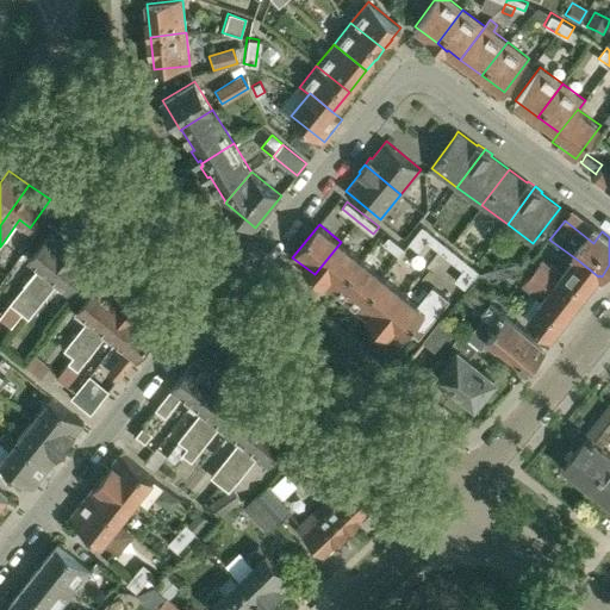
[(439,250),(444,243),(423,225),(409,243),(418,250),(425,241),(439,250)]
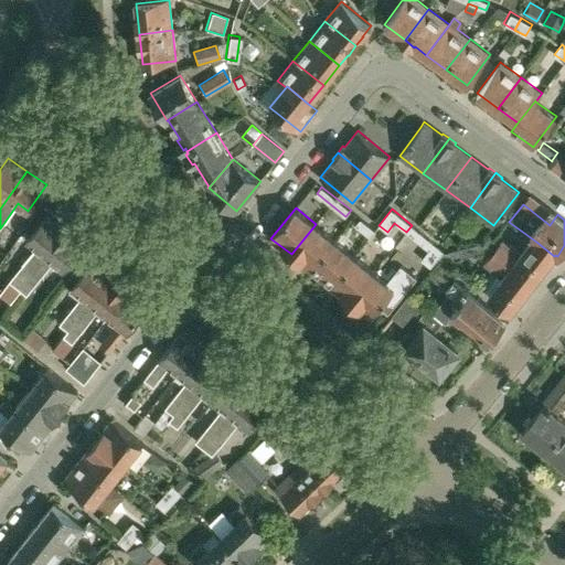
[(19,287),(66,228),(48,214),(28,238),(38,246),(10,279),(19,287)]
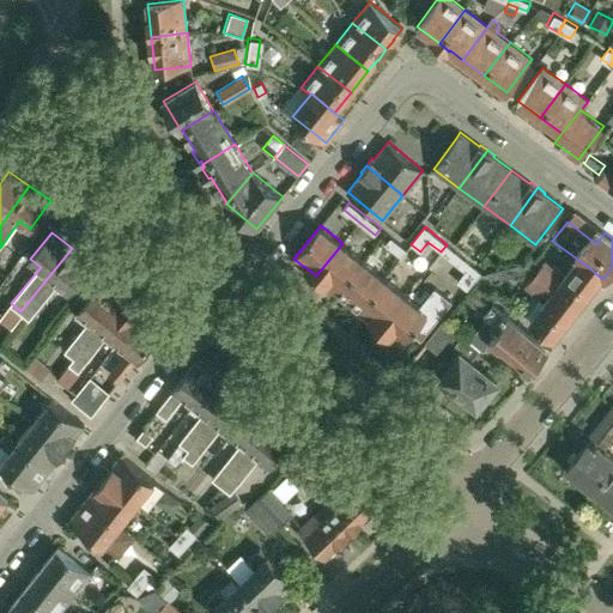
[(392,236),(386,244),(401,256),(407,249),(392,236)]
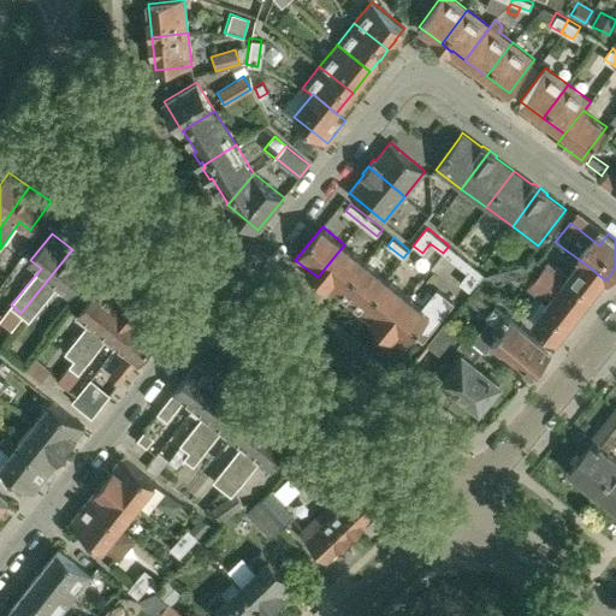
[(338,295),(366,261),(344,244),(318,277),(338,295)]
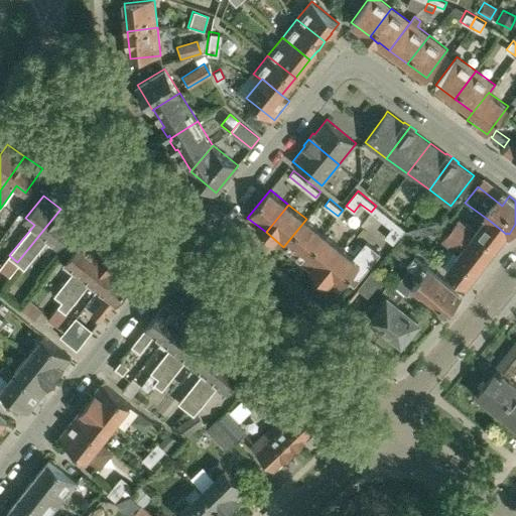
[(376,206),(371,212),(392,229),(385,237),(392,243),(404,229),(376,206)]
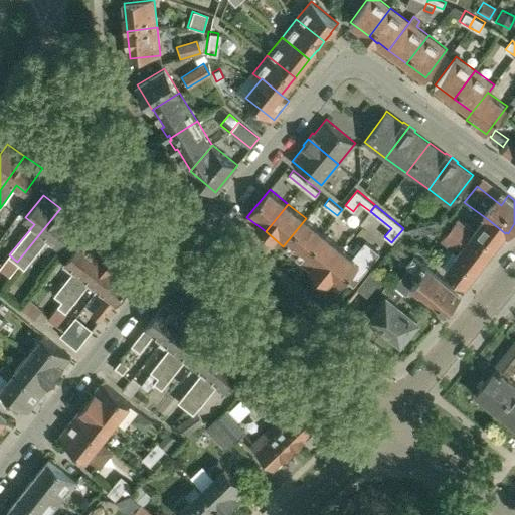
[(60,208),(17,262),(25,268),(49,237),(58,244),(76,221),(60,208)]
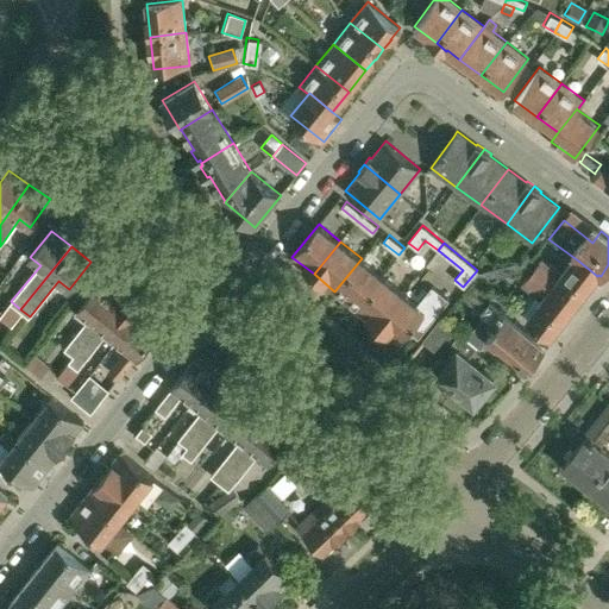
[(356,308),(383,276),(362,258),(334,292),(356,308)]
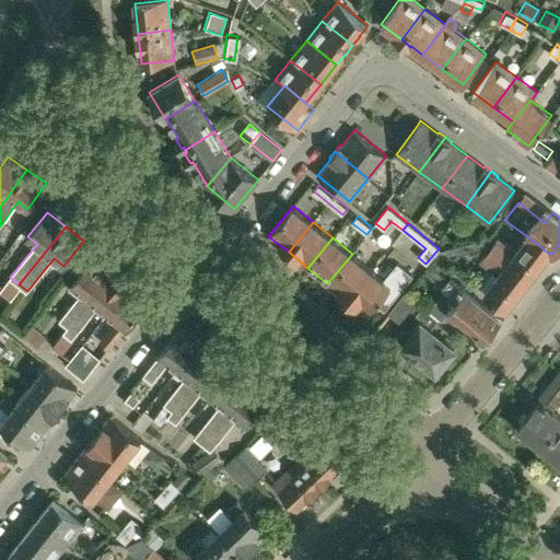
[(461,244),(464,253),(480,249),(478,240),(461,244)]
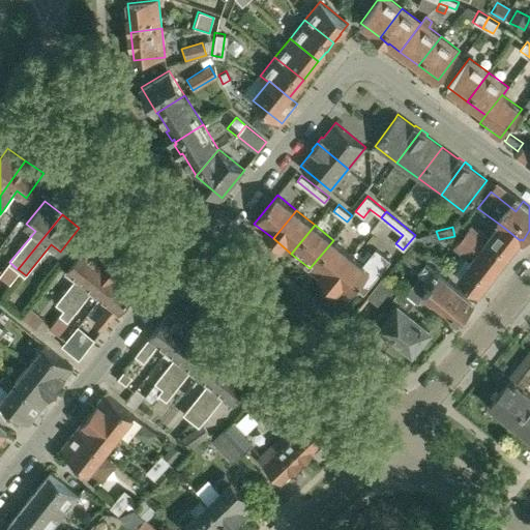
[(490,243),(470,228),(464,236),(483,252),(501,265),(520,240),(503,227),(490,243)]
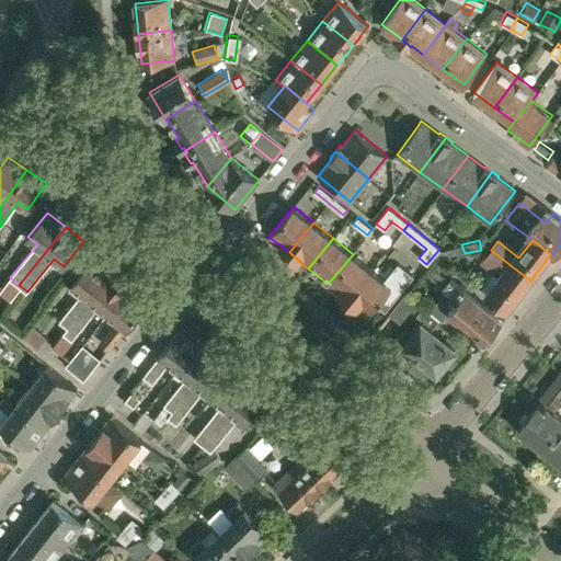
[(448,258),(465,253),(461,244),(446,248),(448,258)]
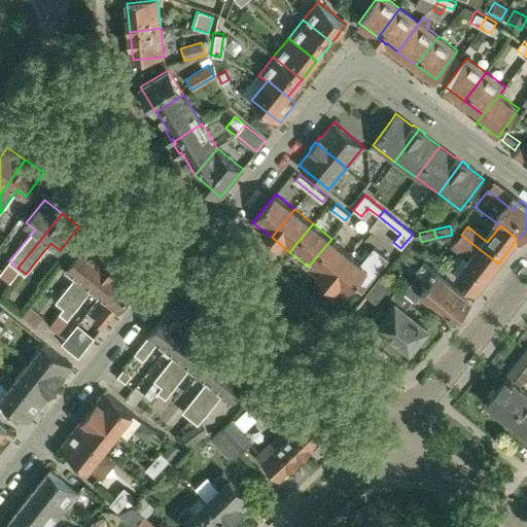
[(461,235),(455,243),(475,258),(460,277),(477,290),(498,264),(481,250),(461,235)]
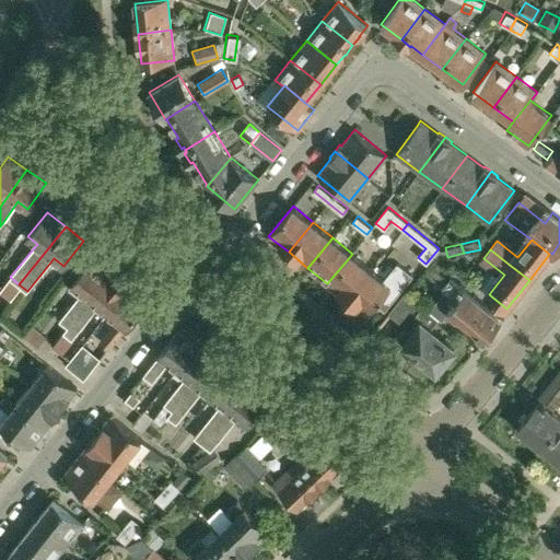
[(347,300),(371,269),(352,254),(327,283),(347,300)]
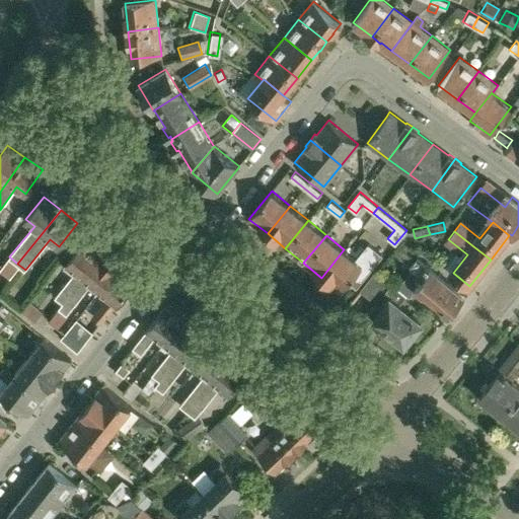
[(417,247),(405,238),(395,250),(405,260),(417,247)]
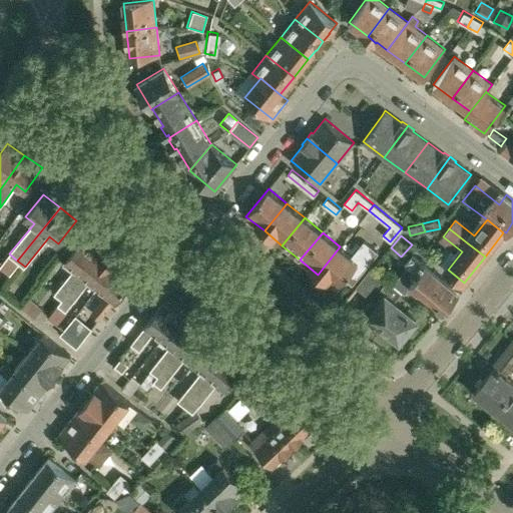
[(61,299),(100,250),(84,237),(63,263),(72,271),(54,293),(61,299)]
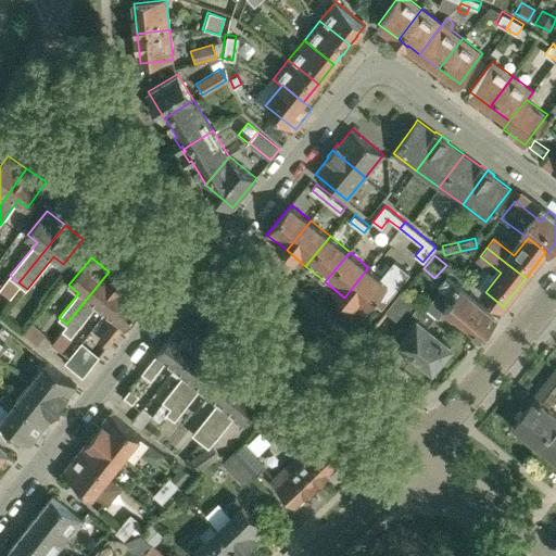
[(368,267),(344,298),(364,313),(374,301),(382,307),(411,273),(394,260),(381,277),(368,267)]
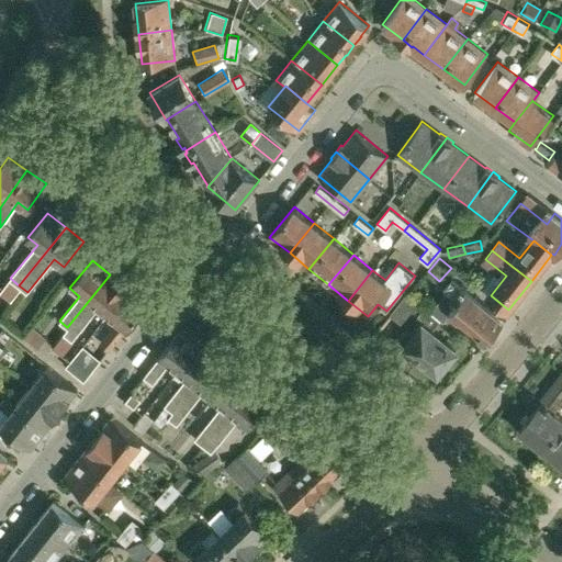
[(108,314),(127,289),(110,274),(67,327),(64,333),(72,340),(75,337),(99,306),(108,314)]
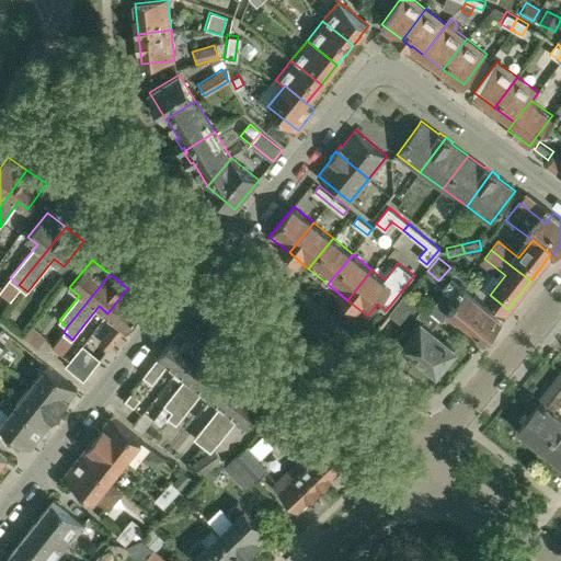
[(442,318),(448,310),(483,339),(487,334),(489,336),(499,323),(497,322),(501,318),(451,277),(444,287),(447,290),(432,310),(442,318)]
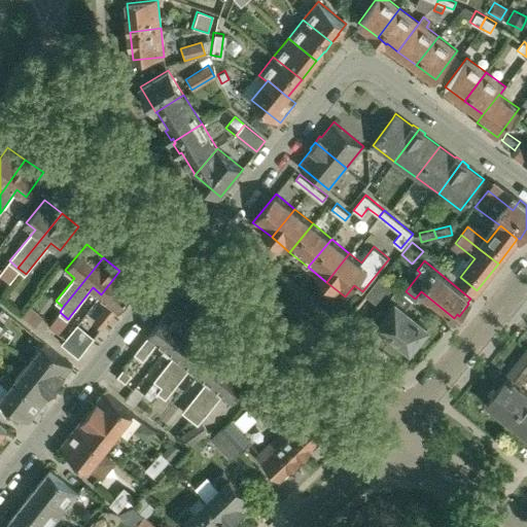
[(119,271),(101,294),(109,301),(95,320),(103,326),(136,284),(119,271)]
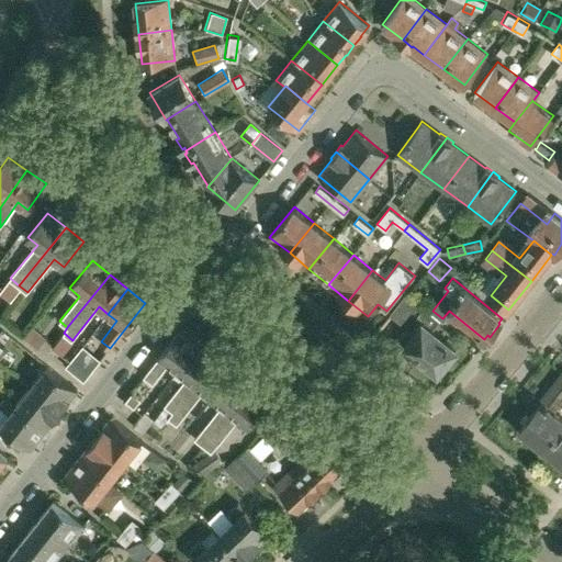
[(438,371),(456,349),(448,343),(448,341),(433,329),(440,319),(407,293),(400,303),(400,302),(390,313),(402,323),(413,310),(423,318),(413,330),(415,332),(405,345),(438,371)]
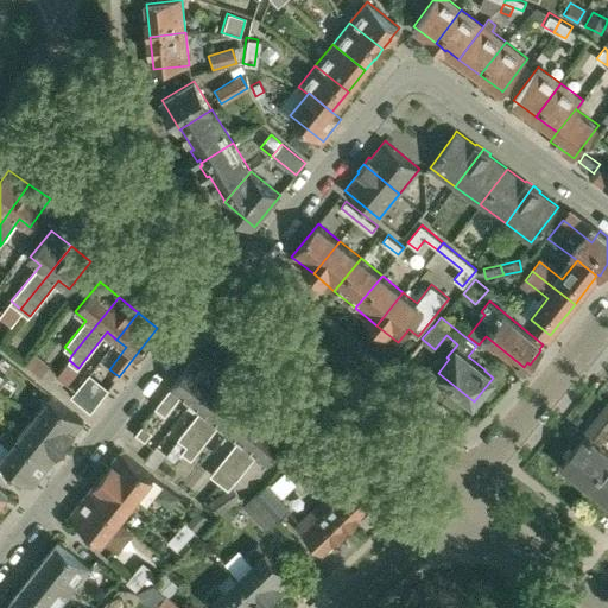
[(48,365),(32,352),(24,363),(39,375),(48,365)]
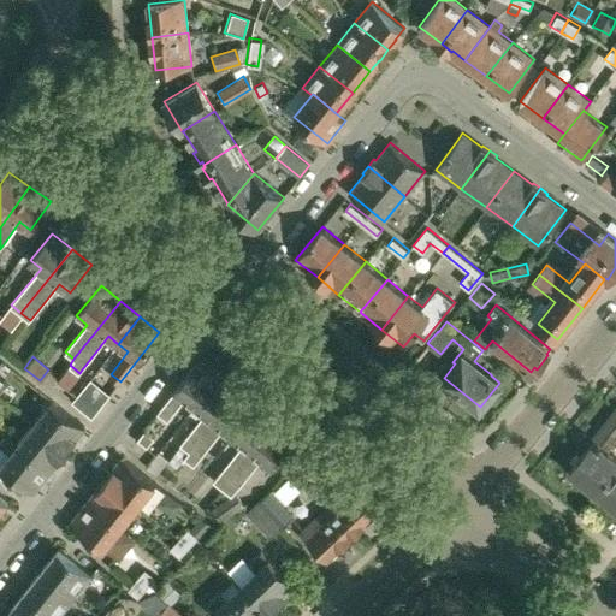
[(195,406),(217,378),(197,362),(158,412),(167,420),(185,397),(195,406)]
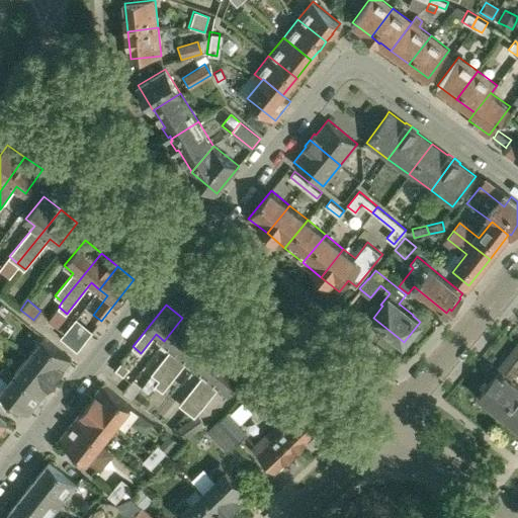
[(59,307),(49,319),(65,332),(76,318),(69,311),(67,314),(59,307)]
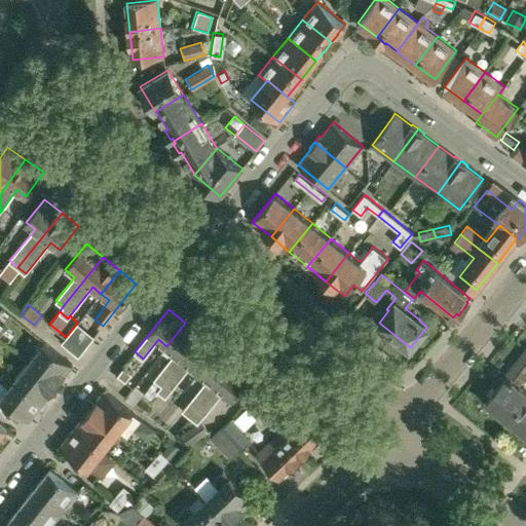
[(62,342),(78,355),(95,336),(77,323),(66,337),(62,342)]
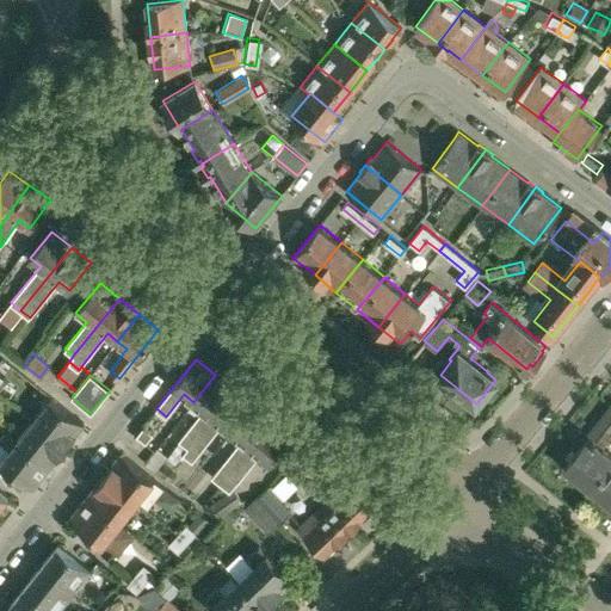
[(187,448),(234,390),(215,375),(193,402),(203,409),(179,440),(180,442),(187,448)]
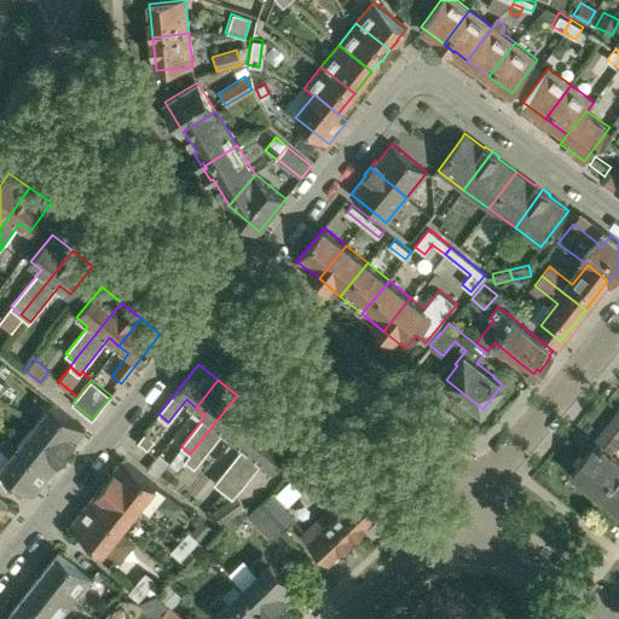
[(235,438),(256,411),(237,395),(190,453),(185,460),(195,467),(225,431),(235,438)]
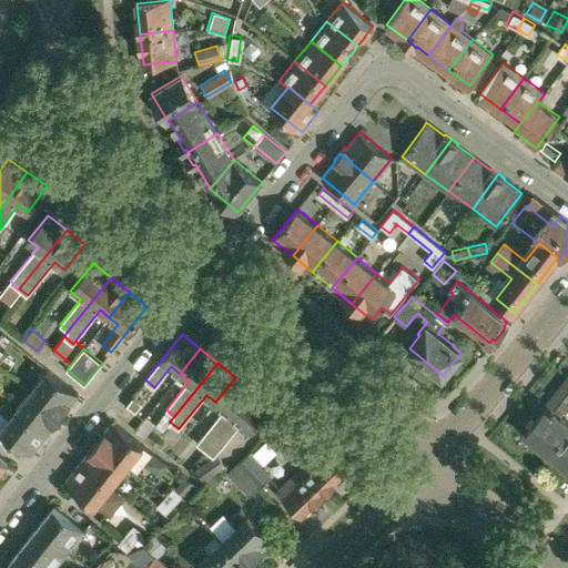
[(32,388),(62,413),(79,393),(48,368),(32,388)]
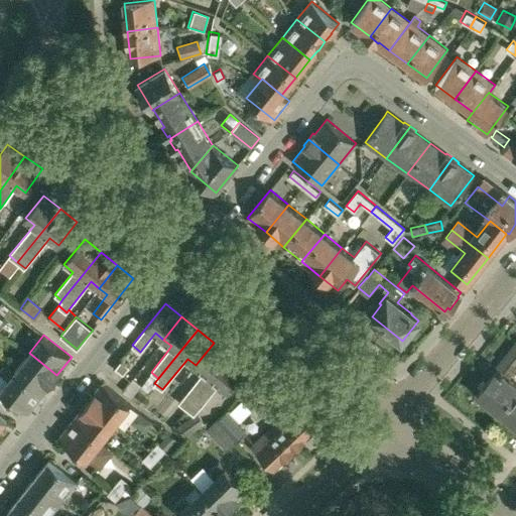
[(186,408),(230,355),(214,343),(196,365),(204,372),(178,402),(186,408)]
